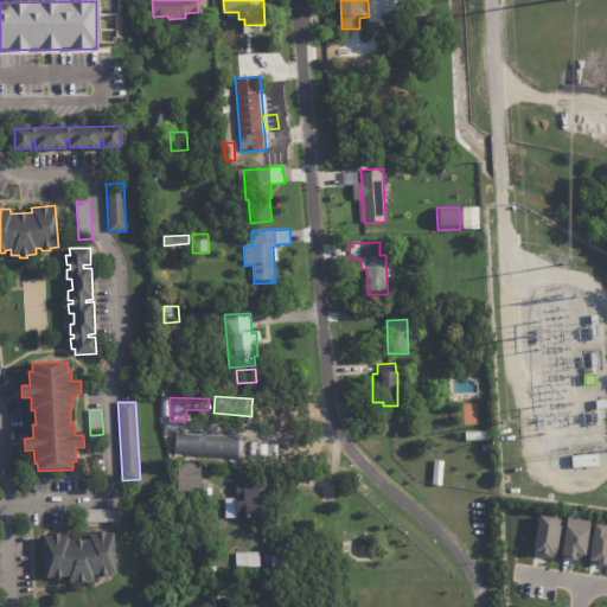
[(489,441),(466,441),(466,433),(489,432),(489,441)]
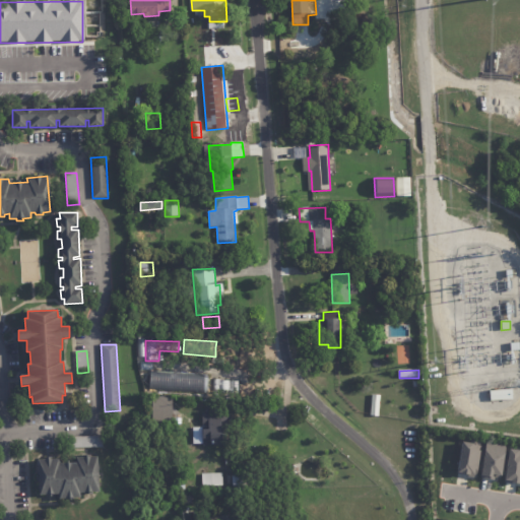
[(208,380),(207,394),(149,390),(150,372),(208,375),(208,380)]
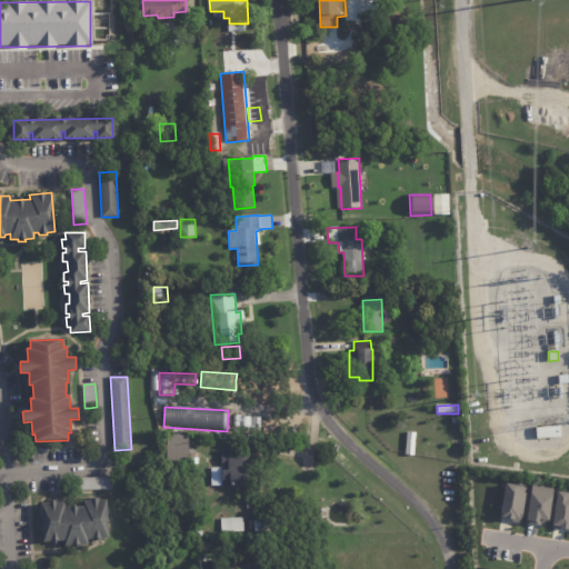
[(536,428),(560,427),(560,438),(536,439),(536,428)]
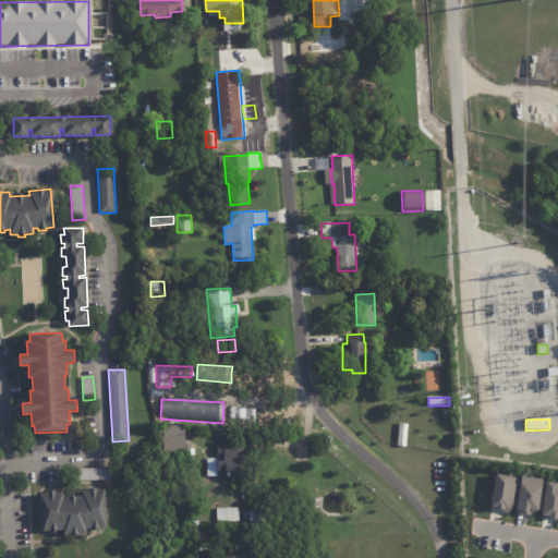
[(401,446),(392,445),(395,423),(403,424),(401,446)]
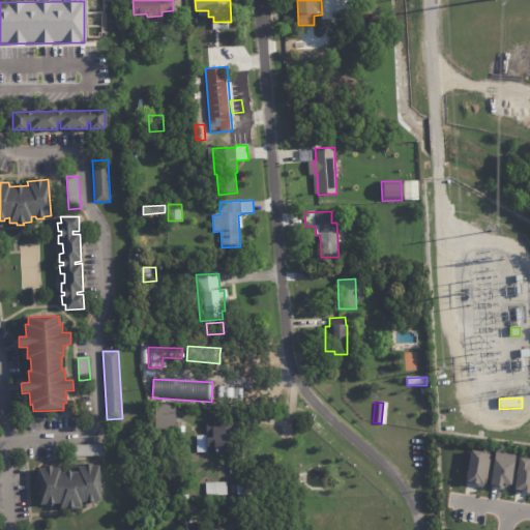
[(168,436),(155,436),(155,406),(176,406),(175,430),(168,430),(168,436)]
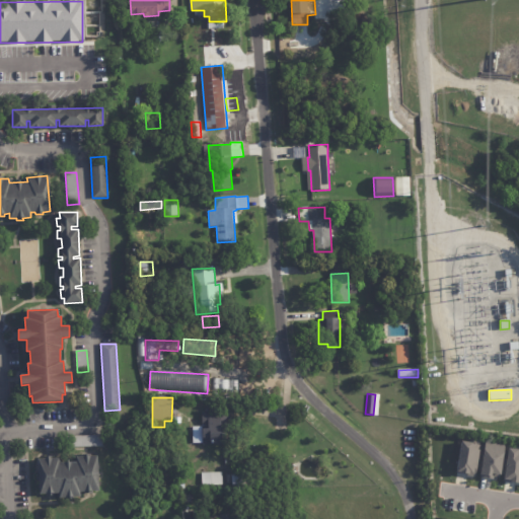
[(222,425),(222,445),(202,445),(202,443),(192,443),(193,427),(202,427),(202,430),(208,430),(208,425),(202,425),(202,413),(231,413),(230,425),(222,425)]
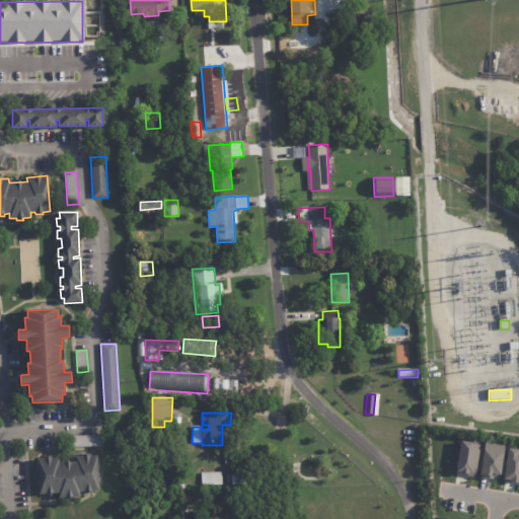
[(86,447),(70,448),(69,437),(101,436),(102,446),(86,447)]
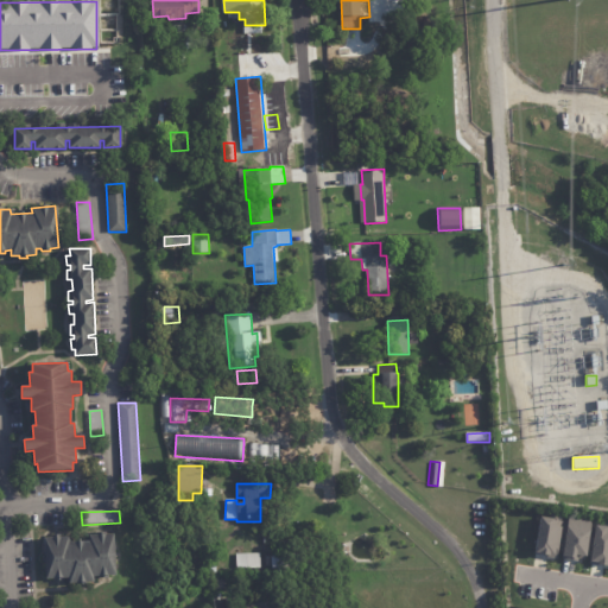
[(532,553),(538,517),(548,518),(548,513),(559,515),(558,521),(559,521),(555,558),(544,557),(545,555),(532,553)]
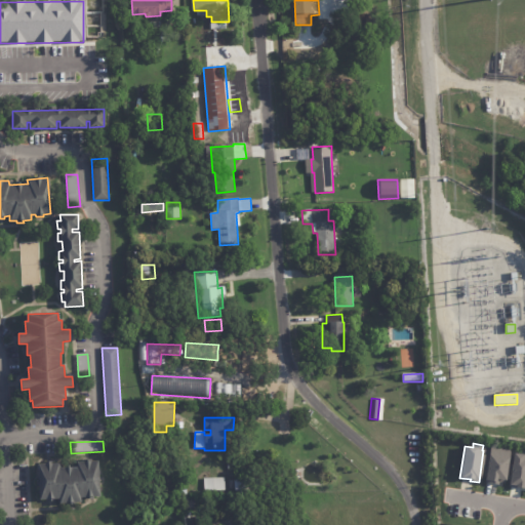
[(483,483),(488,447),(509,450),(503,480),(502,481),(502,483),(497,482),(496,485),(483,483)]
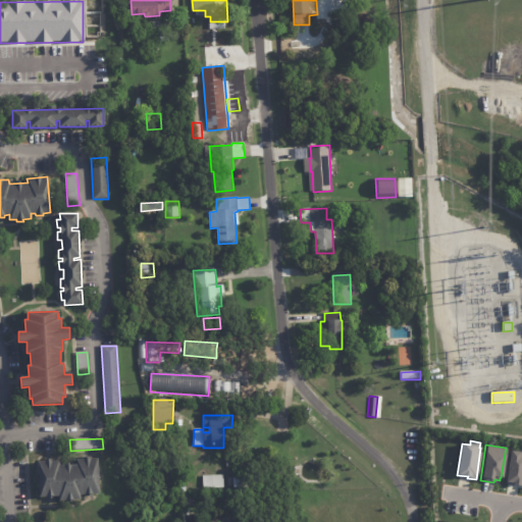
[(504,484),(509,451),(521,452),(521,473),(519,485),(512,484),(512,485),(504,484)]
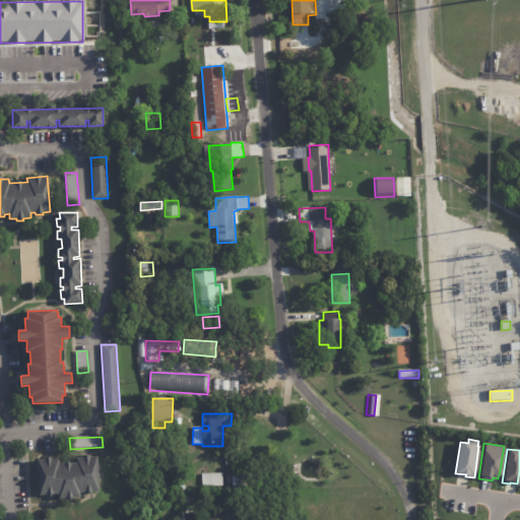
[(96,457),(99,493),(91,494),(91,495),(84,495),(84,494),(80,494),(80,499),(59,500),(59,495),(53,495),(53,497),(47,497),(47,496),(40,496),(38,461),(45,460),(45,461),(59,459),(59,464),(64,464),(76,463),(76,458),(90,458),(90,457),(96,457)]
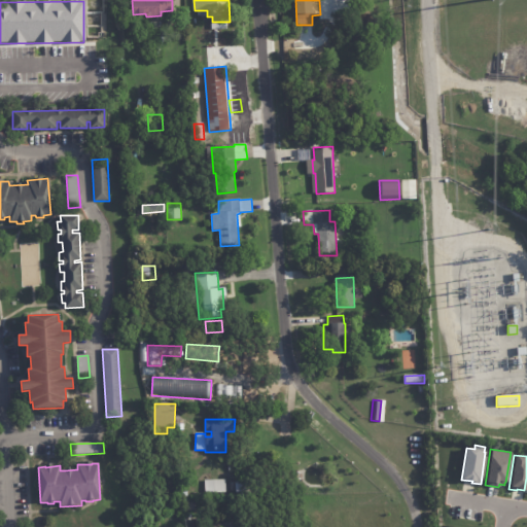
[(227,492),(214,493),(214,481),(227,481),(227,492)]
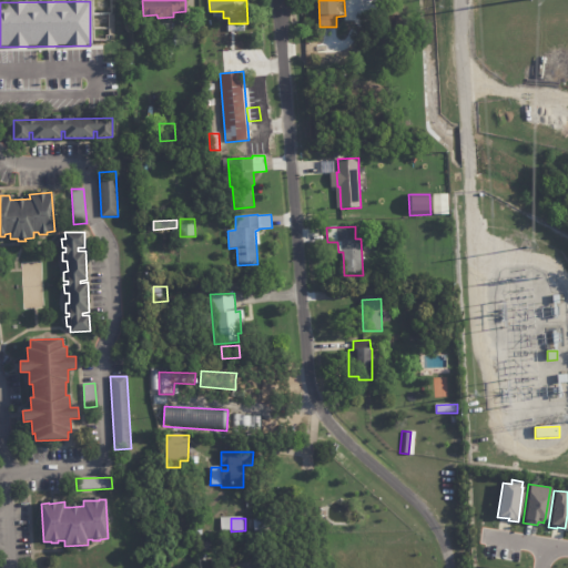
[(202,535),(189,535),(189,526),(202,526),(202,535)]
